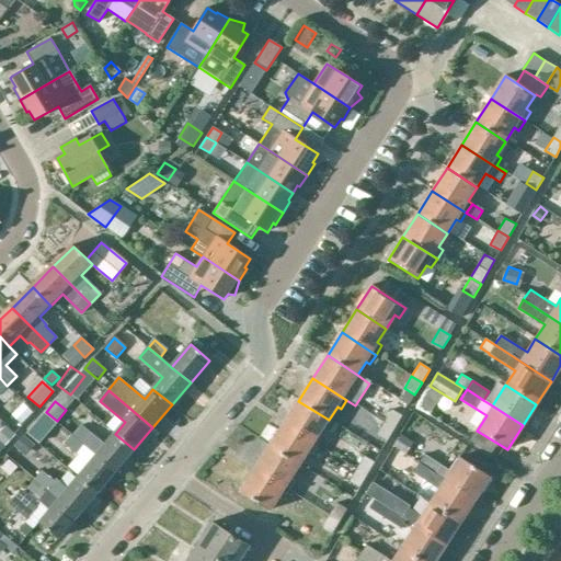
[(283,424),(318,446),(323,436),(319,434),(329,420),(298,401),(283,424)]
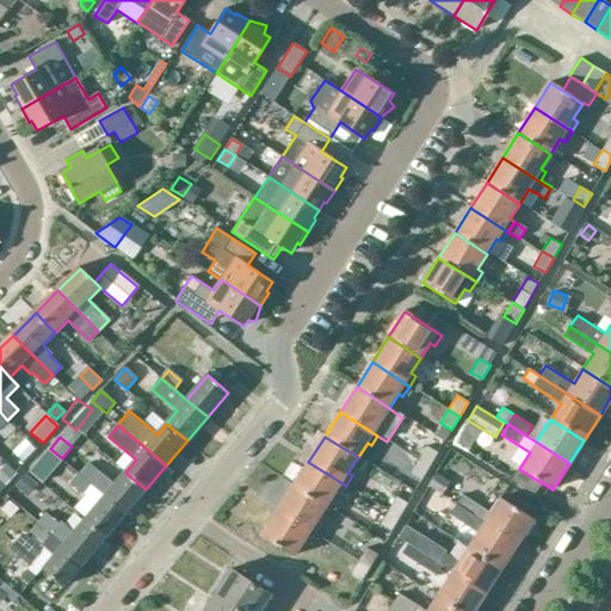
[(25,439),(14,451),(19,455),(25,462),(36,450),(29,444),(25,439)]
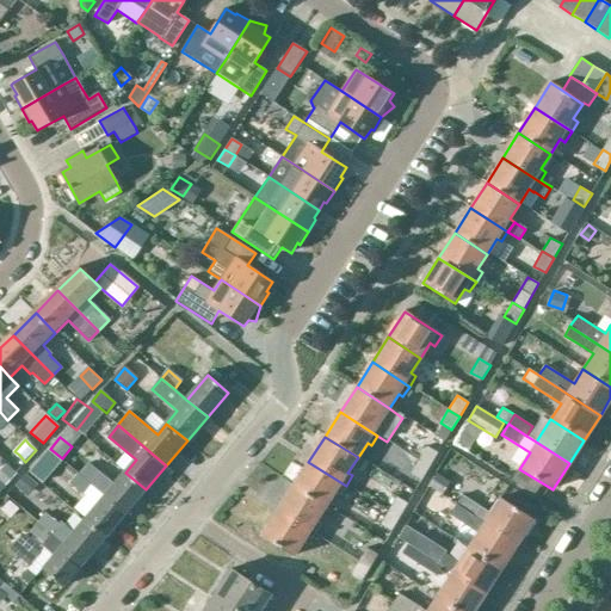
[(419,460),(430,467),(438,452),(426,445),(419,460)]
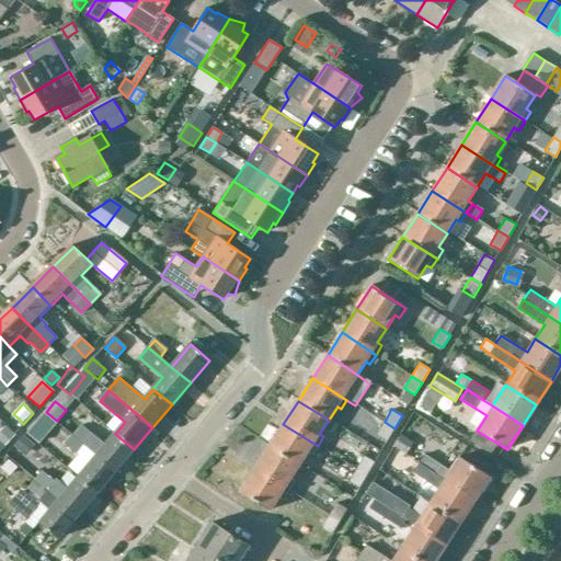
[(45,413),(29,432),(39,443),(57,423),(45,413)]
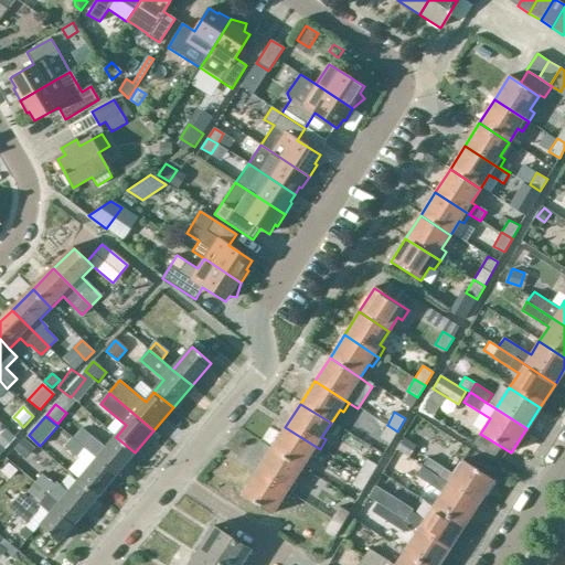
[(397,432),(387,425),(380,438),(390,444),(397,432)]
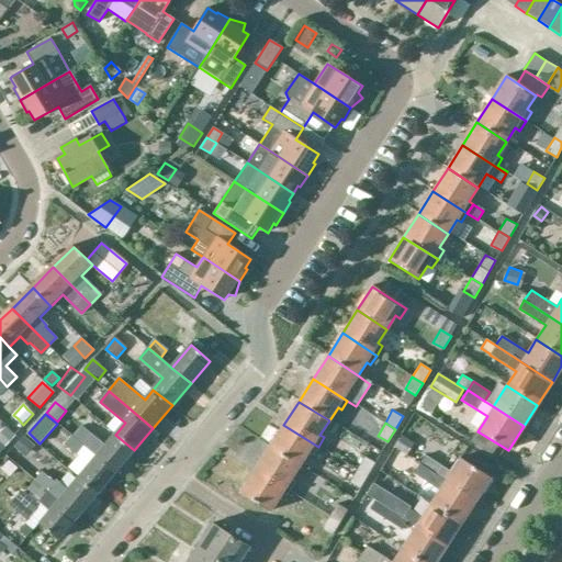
[(80,425),(71,436),(83,446),(97,457),(115,472),(134,450),(115,435),(105,447),(80,425)]
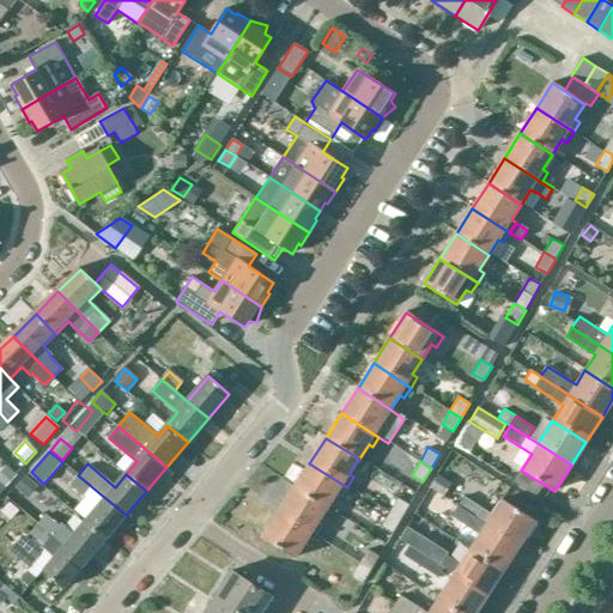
[(293,489),(327,509),(337,495),(341,497),(347,487),(309,463),(293,489)]
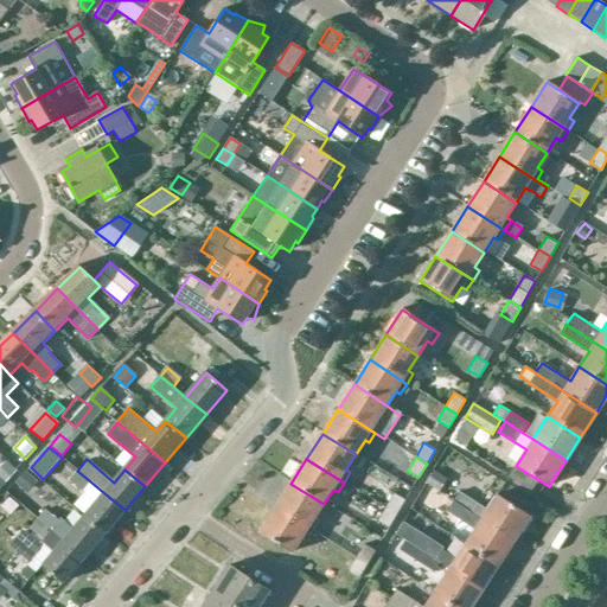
[(0,472),(0,478),(4,483),(16,470),(8,464),(0,472)]
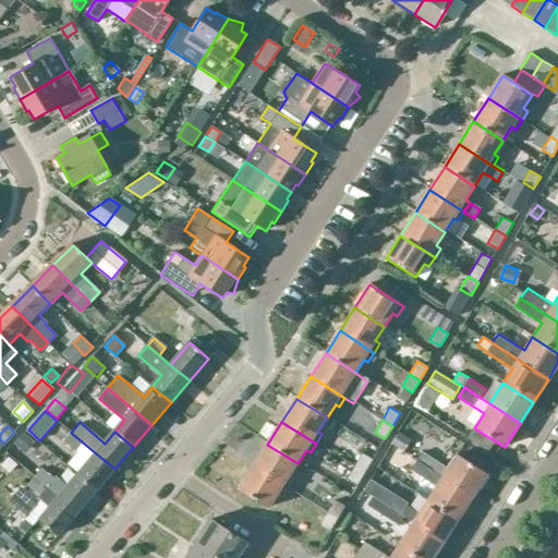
[(400,432),(393,443),(403,449),(410,437),(400,432)]
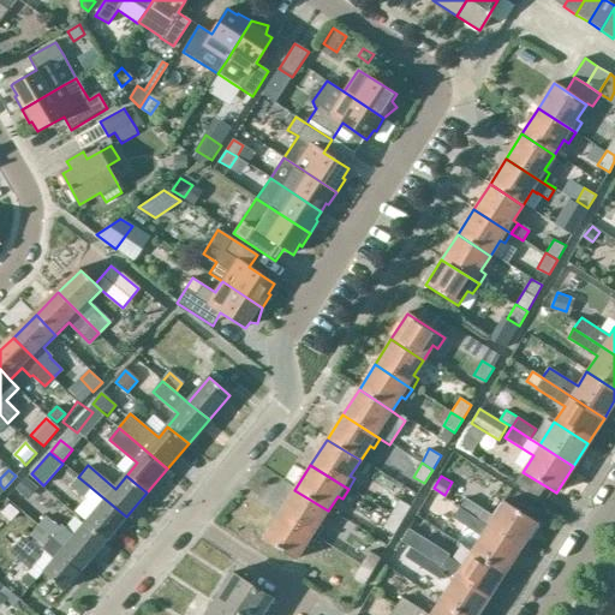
[(25,477),(16,488),(24,496),(34,485),(25,477)]
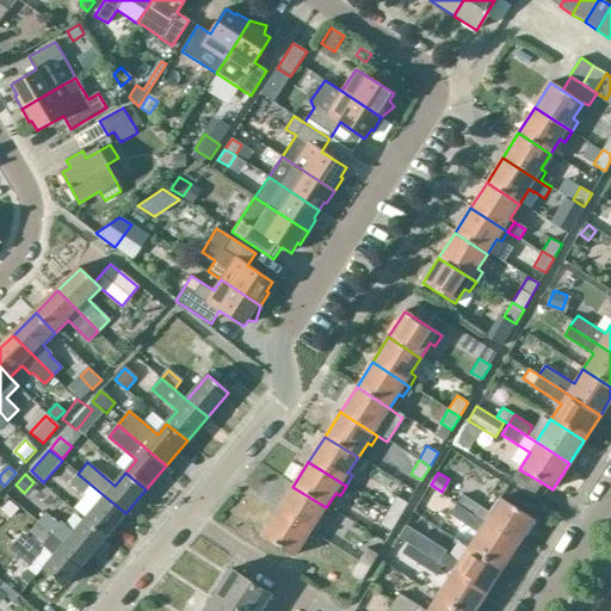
[(78,474),(71,482),(84,493),(91,485),(78,474)]
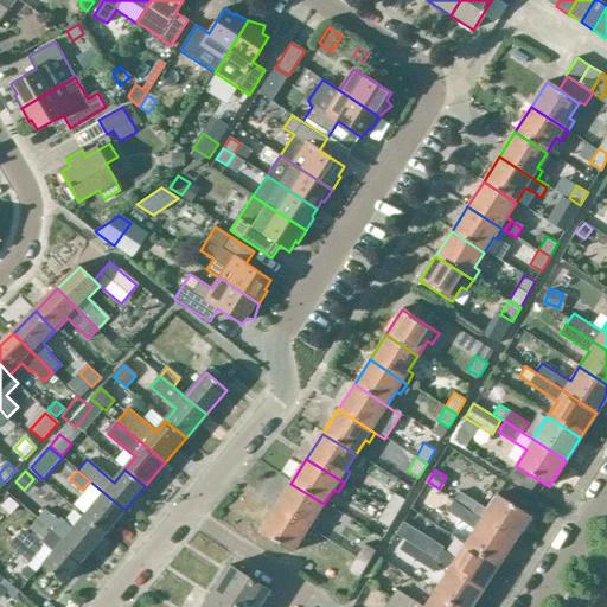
[(275,509),(312,532),(318,522),(314,519),(324,504),(291,484),(275,509)]
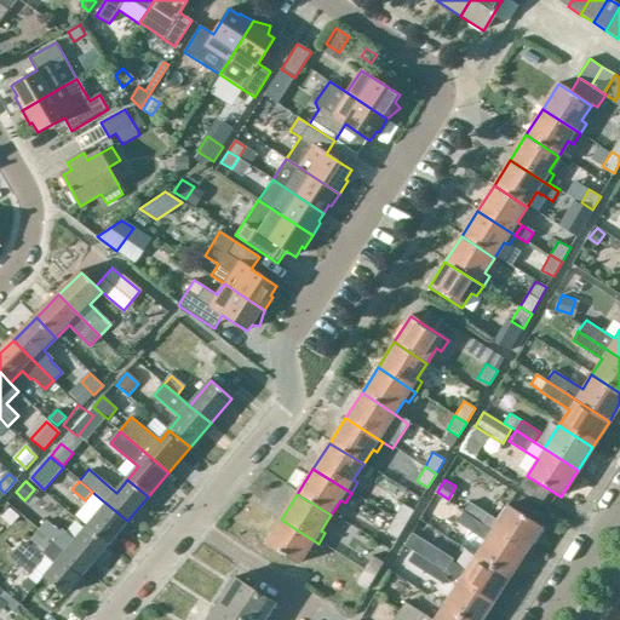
[(461,512),(526,554),(541,529),(507,506),(498,521),(469,501),(461,512)]
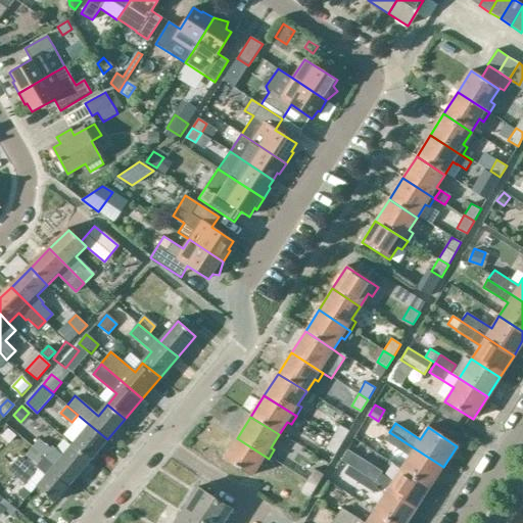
[(90,425),(73,445),(90,461),(107,439),(90,425)]
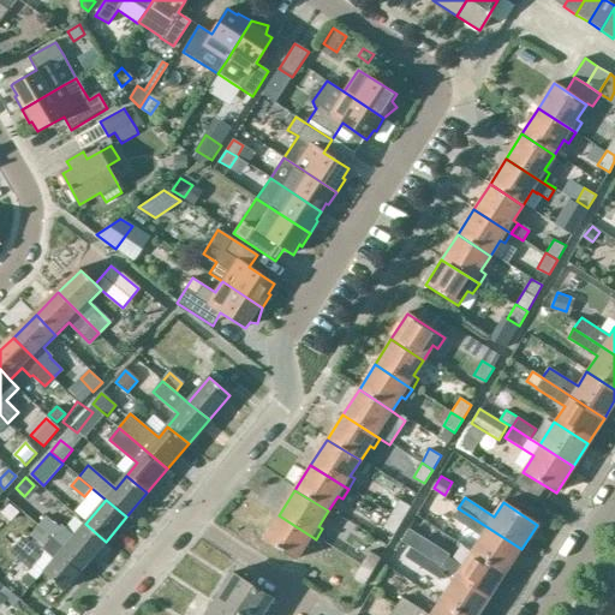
[(392,514),(402,520),(411,506),(399,500),(392,514)]
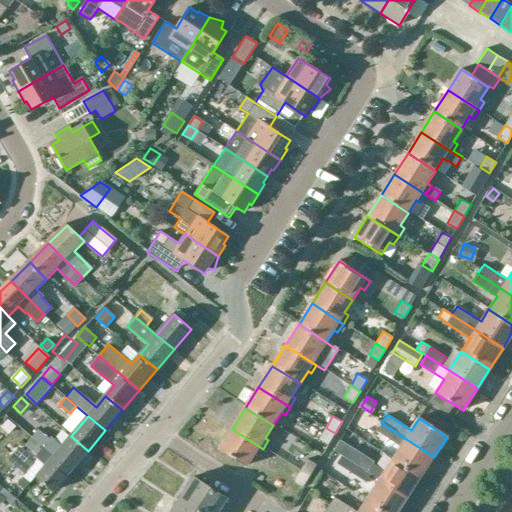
[(8,420),(1,427),(9,433),(15,426),(8,420)]
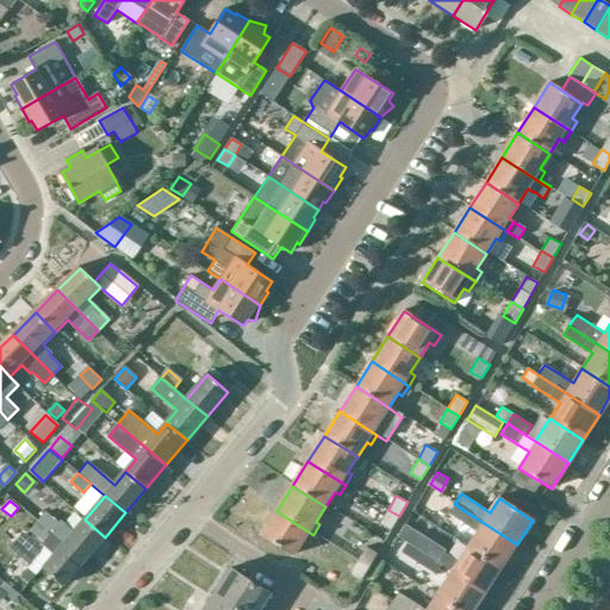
[(454,504),(449,514),(462,522),(452,537),(467,547),(502,570),(517,545),(454,504)]
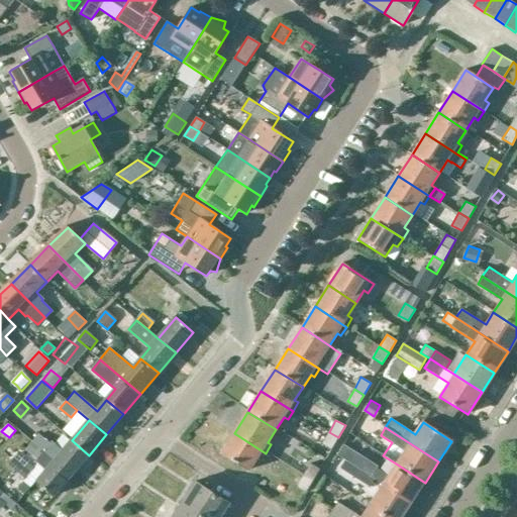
[(338,437),(329,432),(322,444),(331,449),(338,437)]
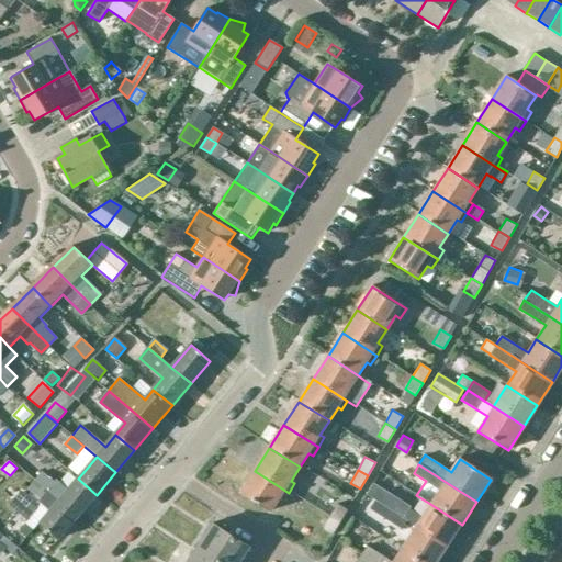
[(41,471),(33,480),(78,517),(97,495),(78,479),(68,490),(55,479),(54,481),(41,471)]
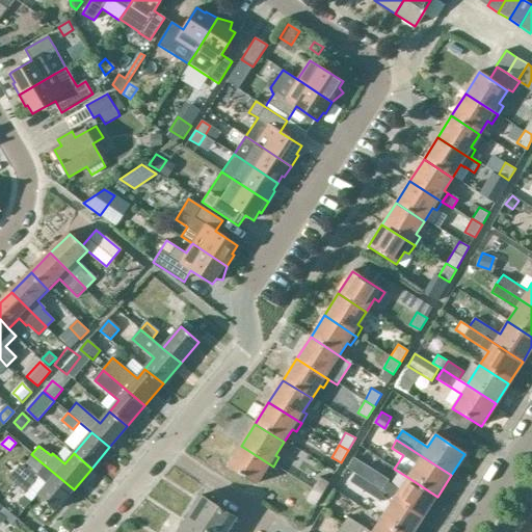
[(273,467),(241,446),(227,468),(255,485),(263,473),(268,475),(273,467)]
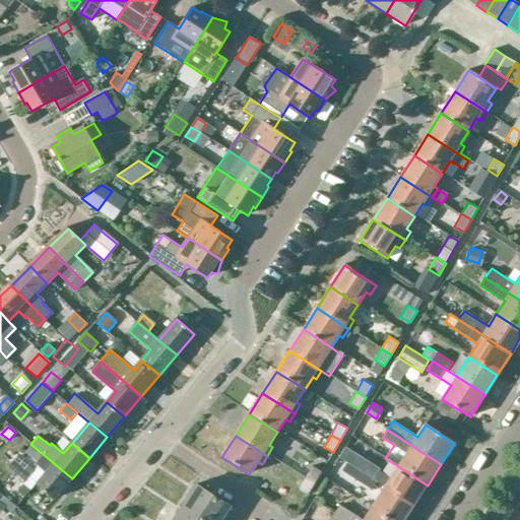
[(39,463),(22,483),(24,485),(31,491),(37,484),(55,500),(72,478),(30,444),(24,451),(39,463)]
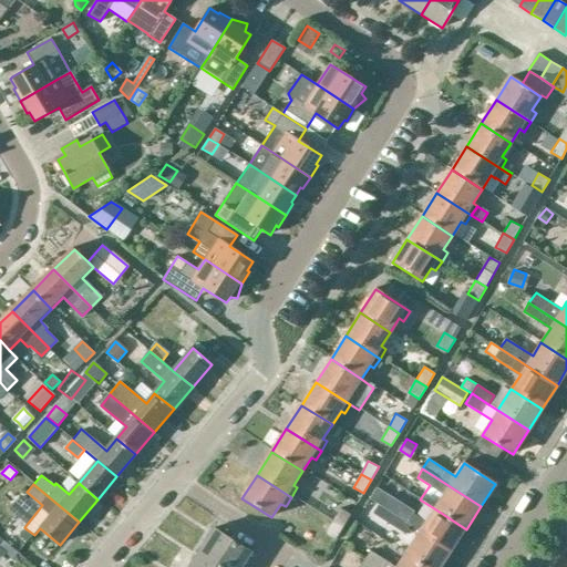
[(410,525),(420,532),(452,552),(466,529),(434,508),(426,522),(399,504),(393,514),(410,525)]
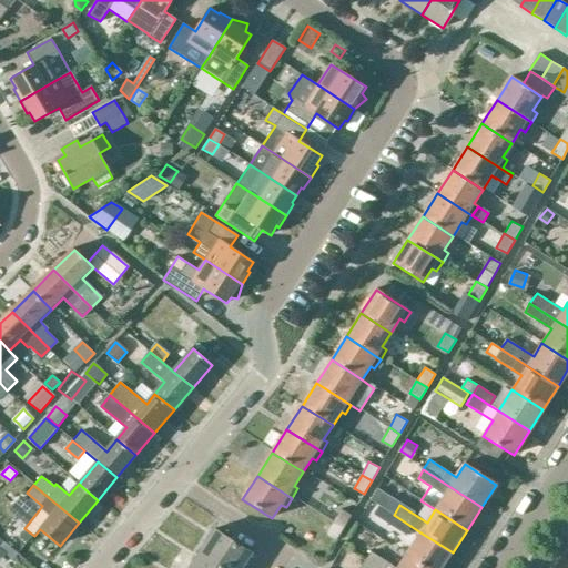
[(333,523),(344,529),(352,516),(341,509),(333,523)]
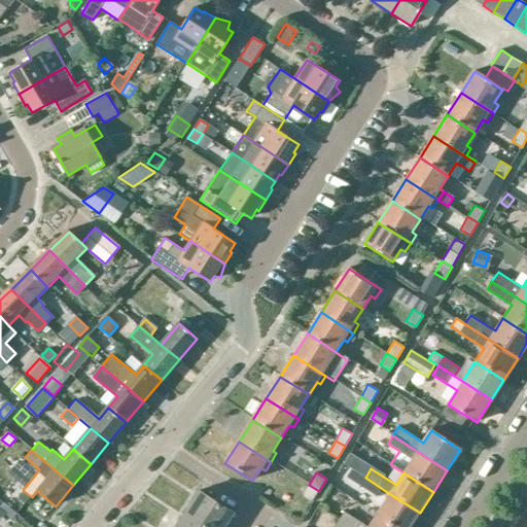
[(376,495),(381,488),(365,478),(360,486),(376,495)]
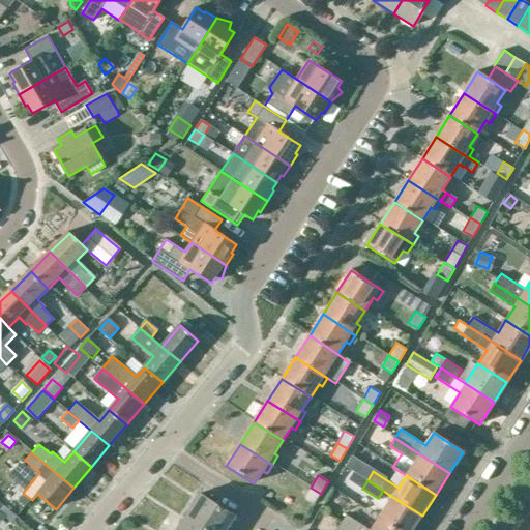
[(311,488),(303,499),(314,505),(321,494),(311,488)]
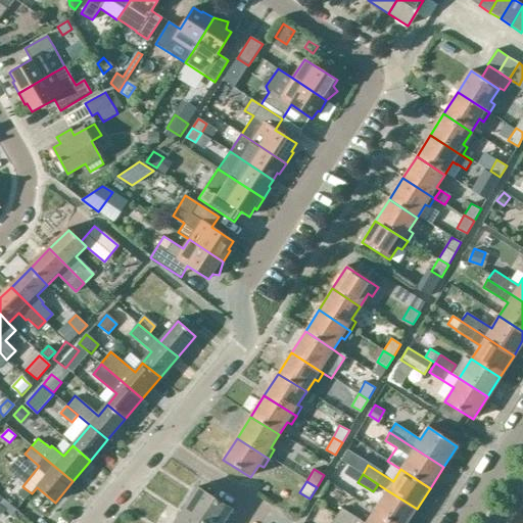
[(183,508),(206,522),(222,522),(232,509),(196,485),(183,508)]
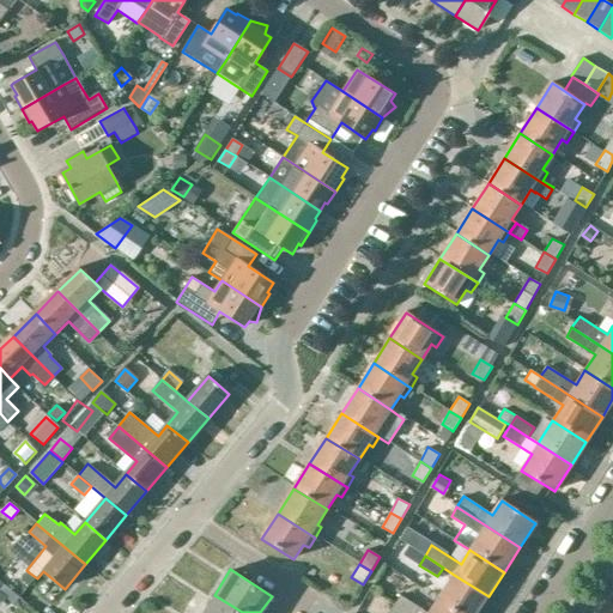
[(29,572),(23,580),(31,587),(37,578),(29,572)]
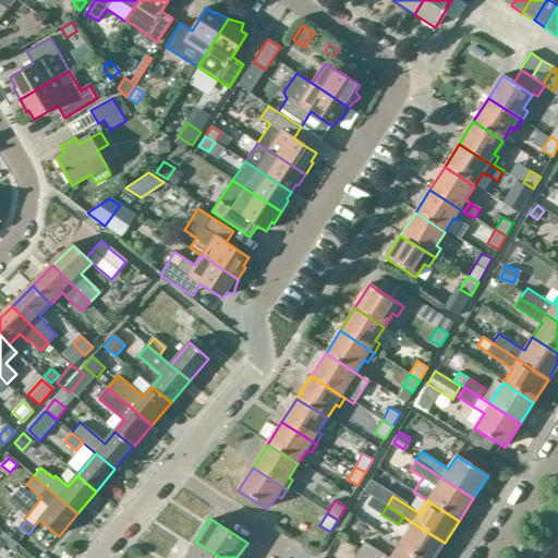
[(434,557),(445,543),(413,523),(399,545),(419,557),(434,557)]
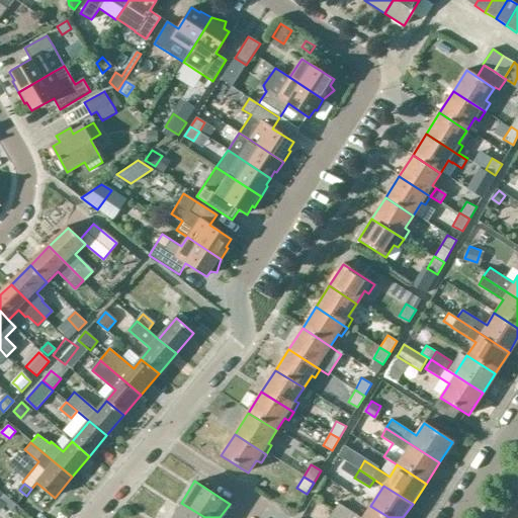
[(204,517),(181,503),(171,517),(204,517)]
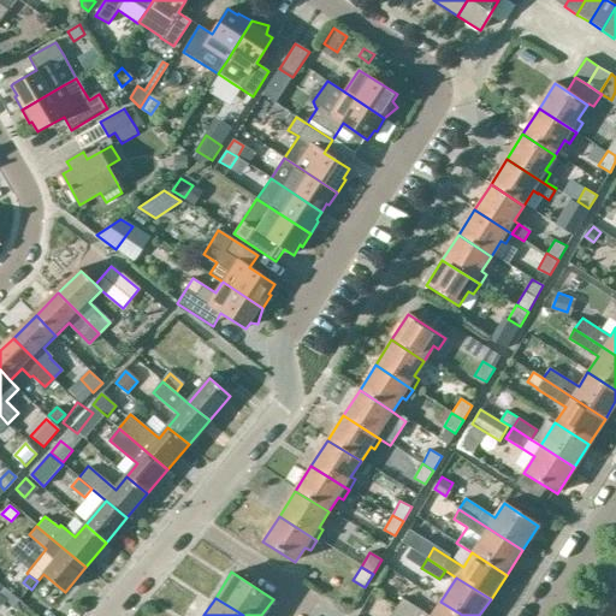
[(396,609),(407,615),(462,615),(440,602),(431,615),(402,598),(396,609)]
